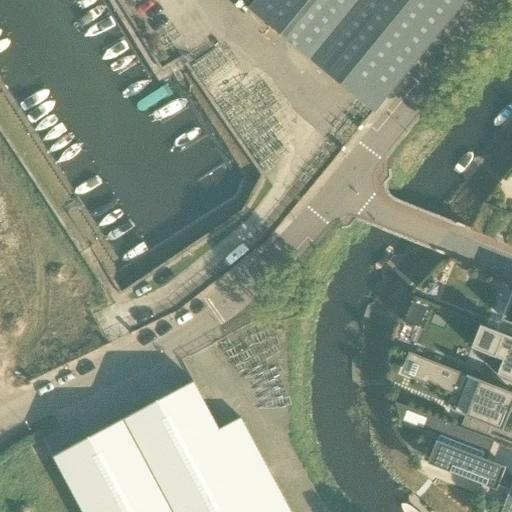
[(259,0),(254,6),(251,10),(372,110),(462,0),(259,0)]
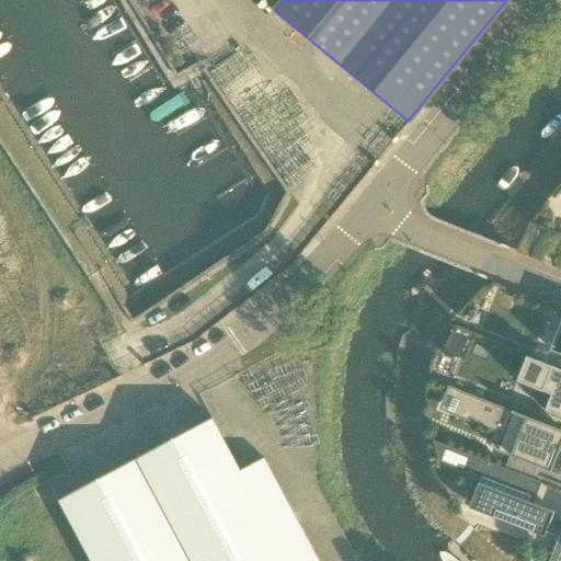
[(560,323),(550,352),(560,355),(560,323)]
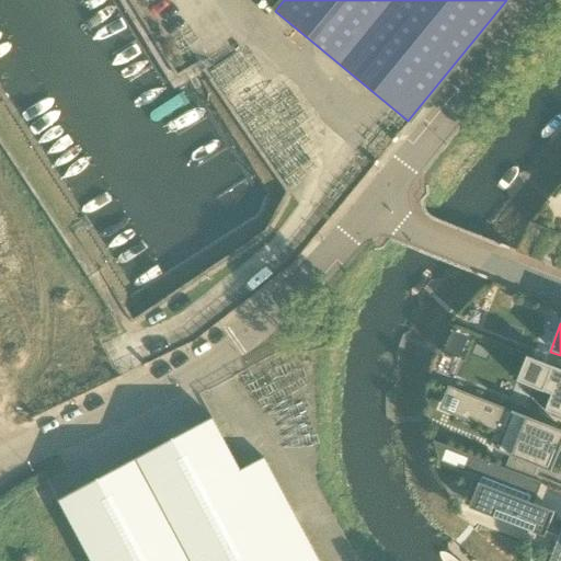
[(560,418),(560,371),(527,358),(517,382),(551,397),(545,412),(560,418)]
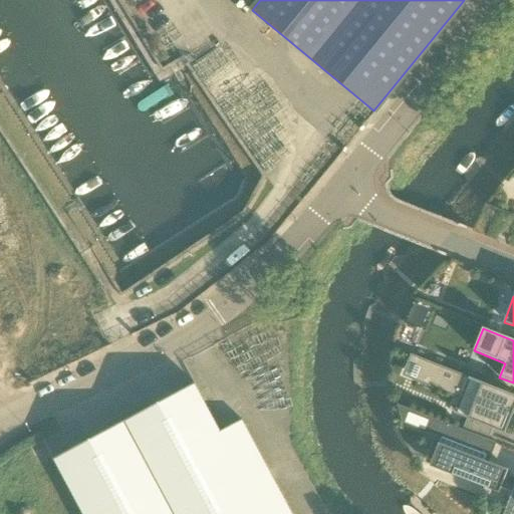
[(513,395),(490,386),(412,354),(409,361),(422,367),(418,379),(437,387),(436,389),(454,396),(454,394),(464,398),(458,414),(503,433),(505,433),(513,411),(513,395)]
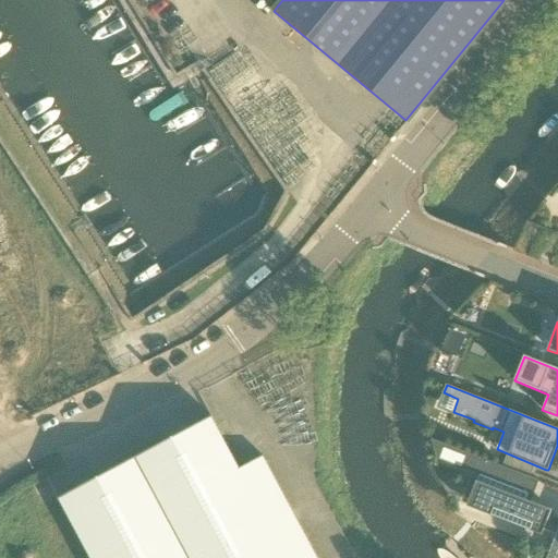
[(239,468),(211,417),(211,416),(210,416),(134,458),(77,487),(59,497),(59,498),(91,557),(317,557),(263,456),(239,469),(239,468)]
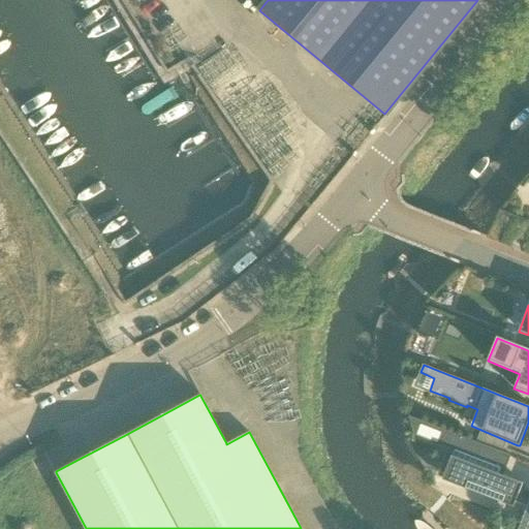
[(411,432),(435,440),(438,430),(415,422),(411,432)]
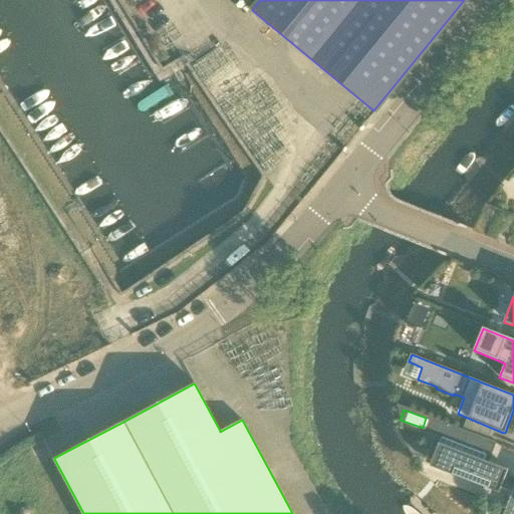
[(499,493),(501,489),(508,470),(489,462),(485,461),(492,443),(492,441),(431,418),(426,432),(442,438),(440,443),(439,443),(435,454),(430,466),(499,493)]
